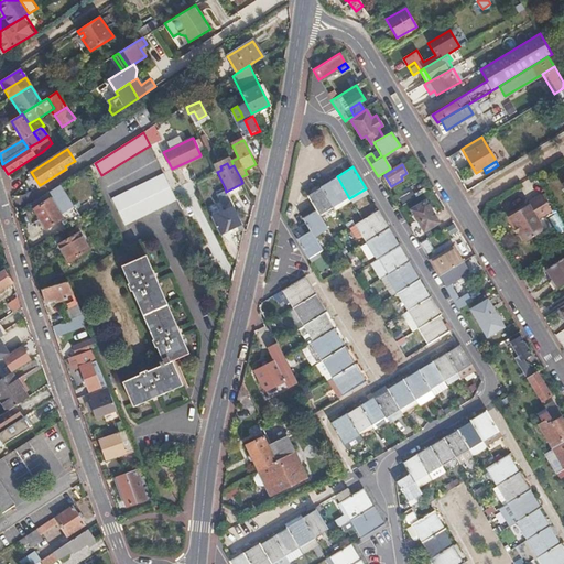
[(176,199),(163,172),(112,197),(125,224),(176,199)]
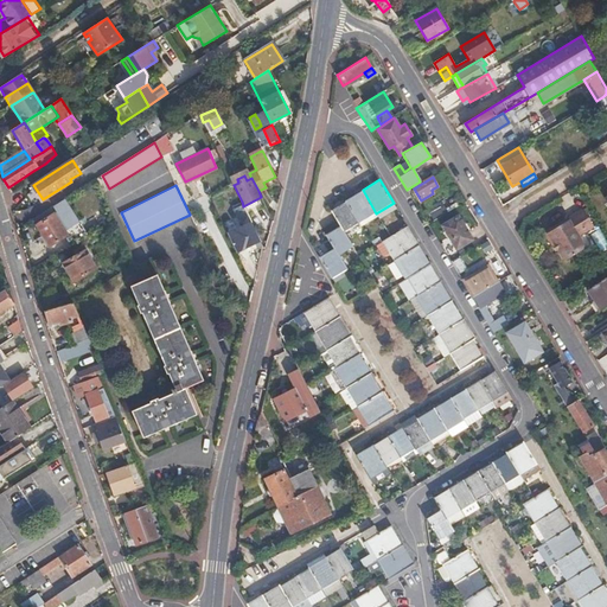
[(346,202),(359,224),(376,213),(363,190),(345,200),(346,202)]
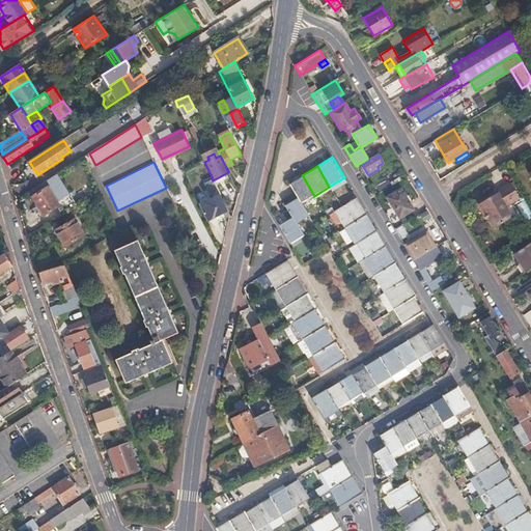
[(389,179),(386,174),(378,180),(381,186),(389,179)]
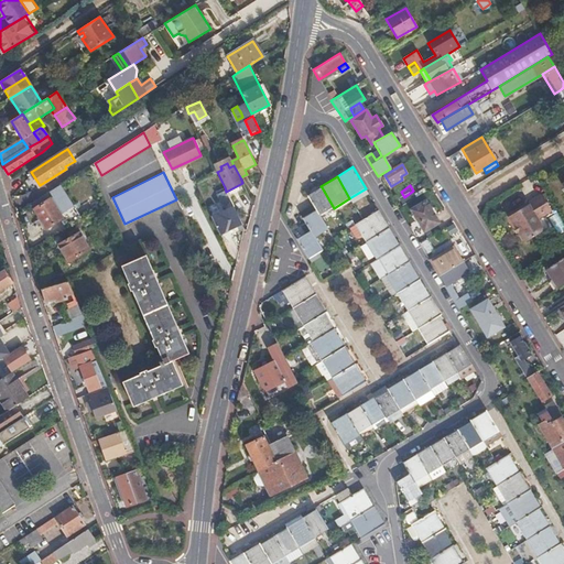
[(320,216),(334,208),(322,187),(308,196),(316,209),(320,216)]
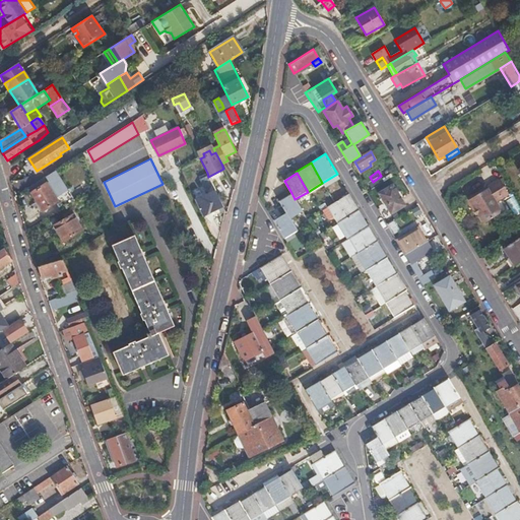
[(60,177),(47,184),(31,194),(43,211),(58,202),(63,210),(75,202),(60,177)]
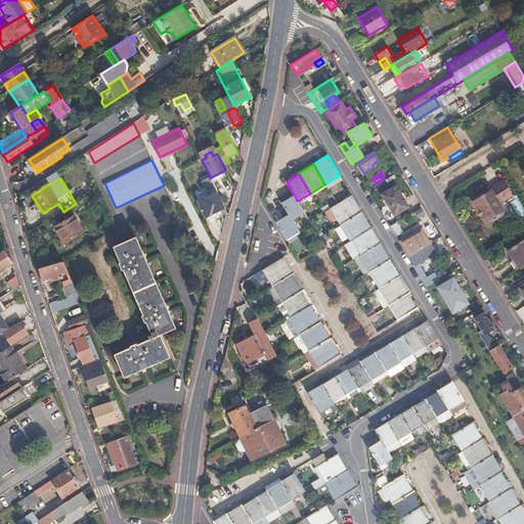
[(213,193),(197,202),(204,218),(222,210),(224,214),(227,213),(210,178),(202,182),(206,190),(208,189),(209,191),(212,190),(213,193)]
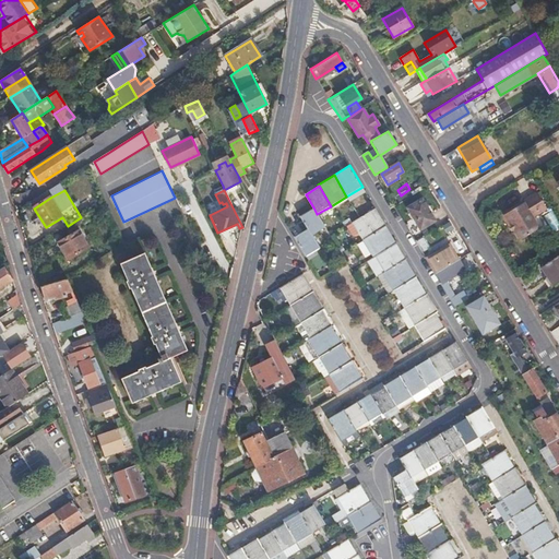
[(501,215),(503,218),(538,195),(537,193),(501,215)]
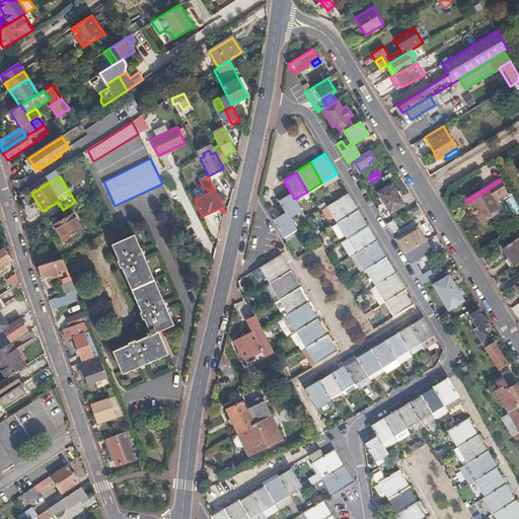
[(500,181),(467,203),(471,210),(473,209),(476,214),(483,224),(500,213),(495,203),(508,195),(500,181)]
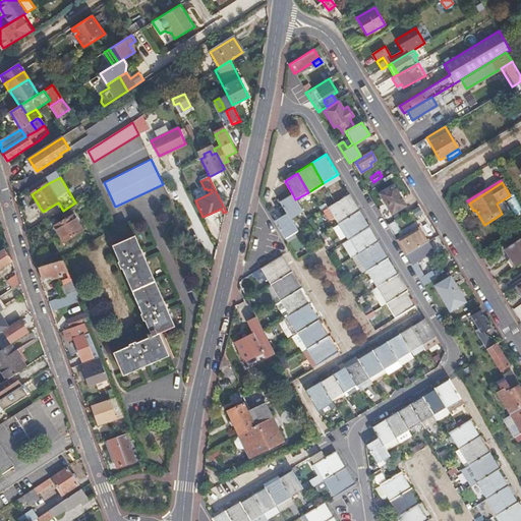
[(323,183),(308,192),(309,194),(325,185),(323,183)]
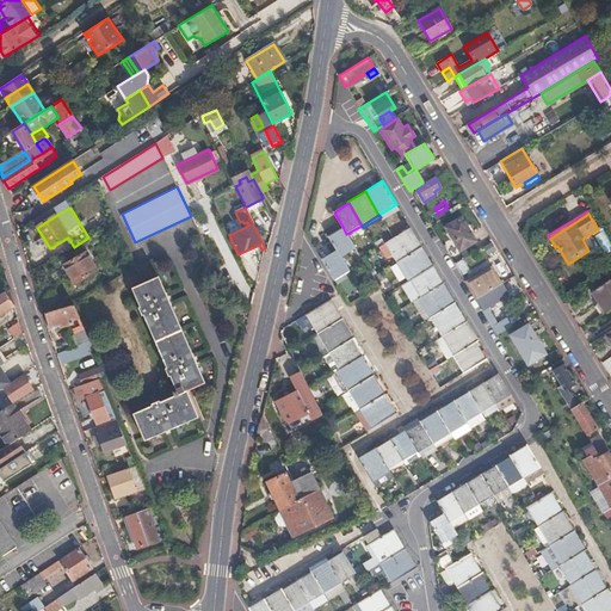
[(475,240),(461,216),(445,226),(460,250),(475,240)]
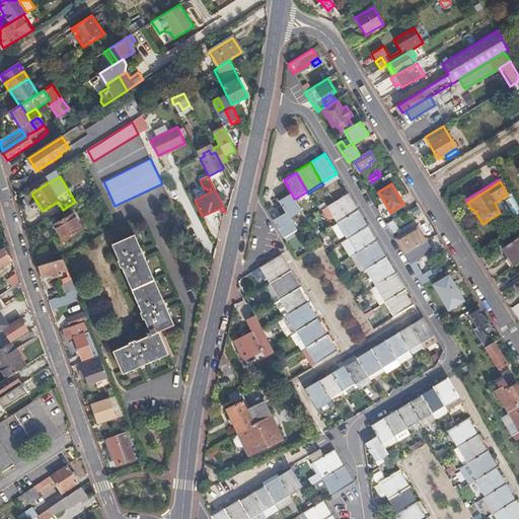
[(290,219),(302,212),(294,199),(291,193),(279,200),(286,212),(290,219)]
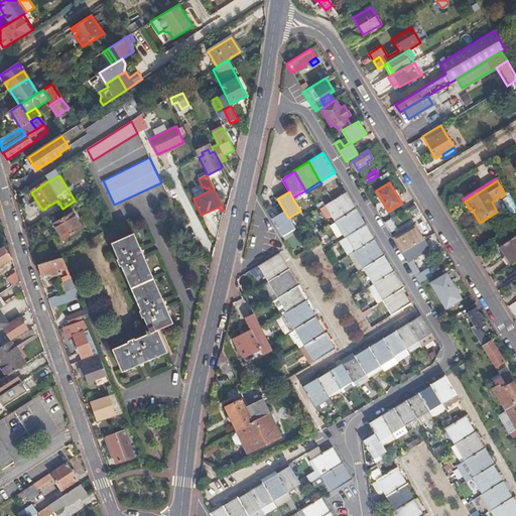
[(325,205),(335,222),(357,209),(347,191),(332,201),(325,205)]
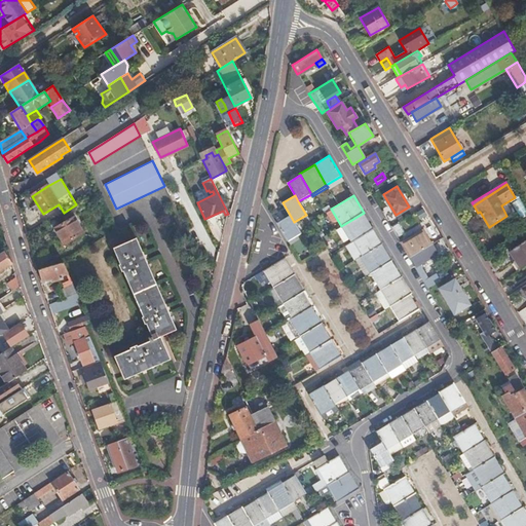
[(518,199),(511,202),(518,214),(524,211),(518,199)]
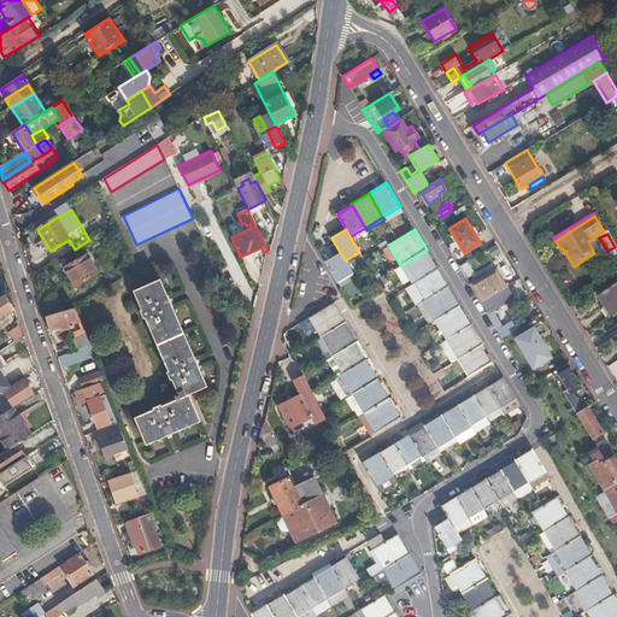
[(427,250),(400,265),(411,285),(412,283),(438,269),(427,250)]
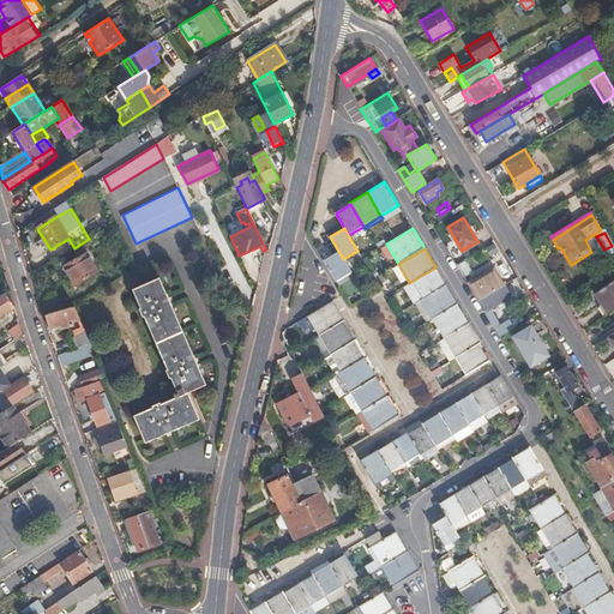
[(353,276),(343,259),(338,251),(323,260),(337,286),(353,276)]
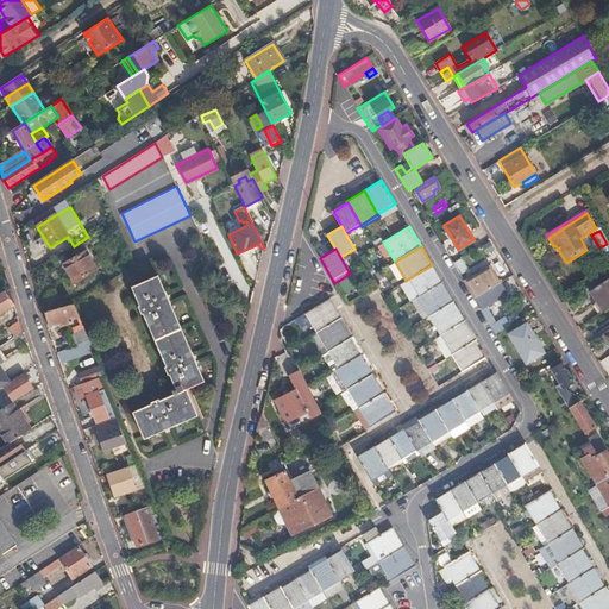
[(98,270),(87,251),(63,264),(74,283),(98,270)]
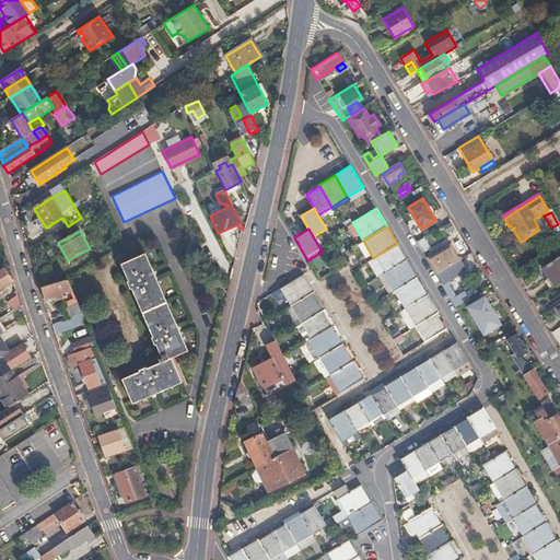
[(397,244),(374,257),(384,273),(407,260),(397,244)]
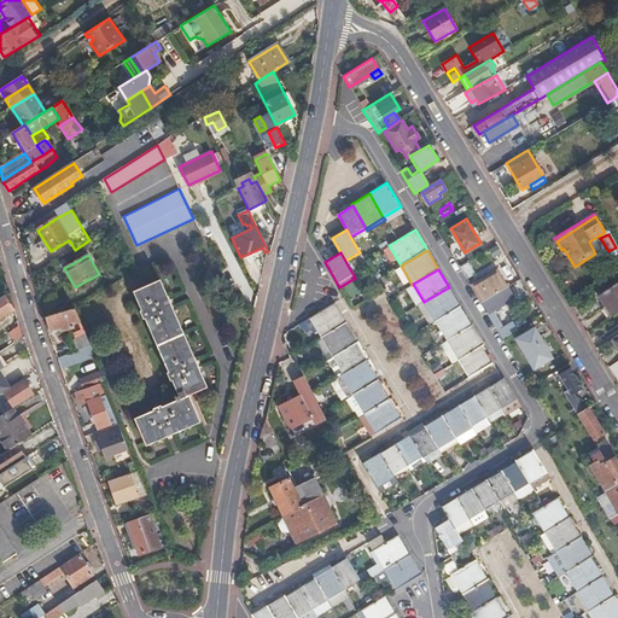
[(497,269),(471,285),(481,302),(507,286),(497,269)]
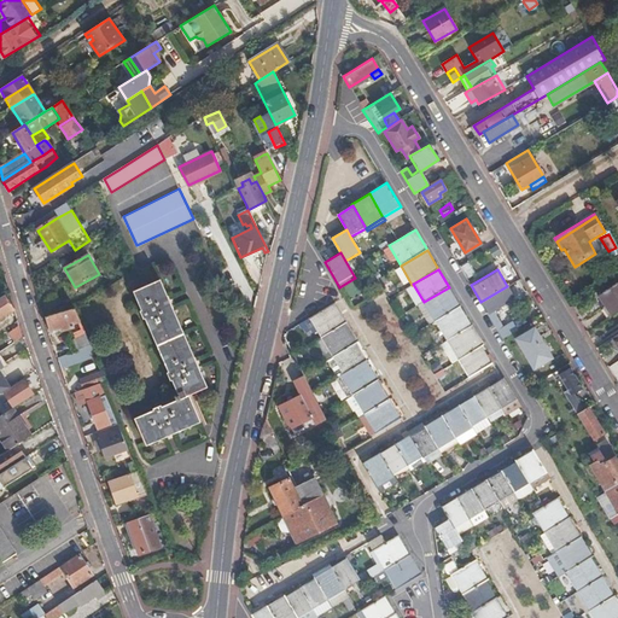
[(217,380),(170,274),(133,291),(178,394),(175,395),(176,398),(134,418),(145,443),(210,415),(198,389),(217,380)]
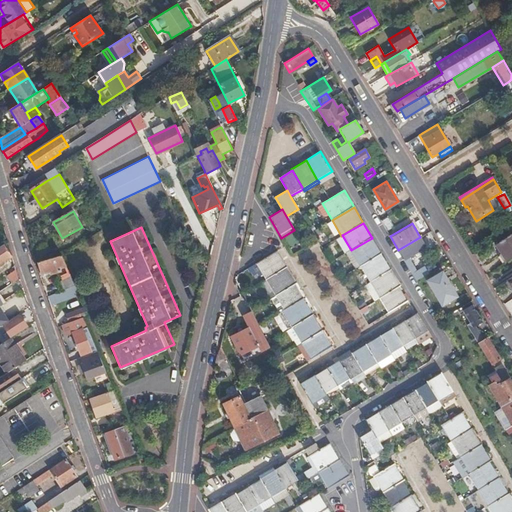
[(281,238),(284,242),(297,235),(294,230),(281,238)]
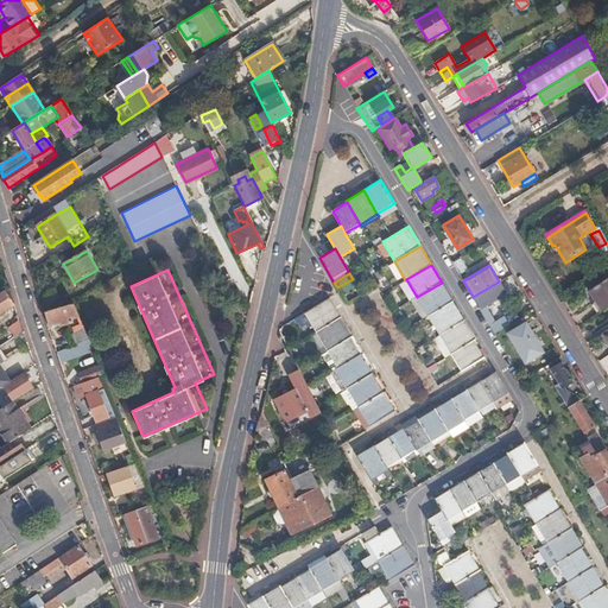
[(607,305),(607,277),(588,291),(595,302),(593,303),(599,312),(607,305)]
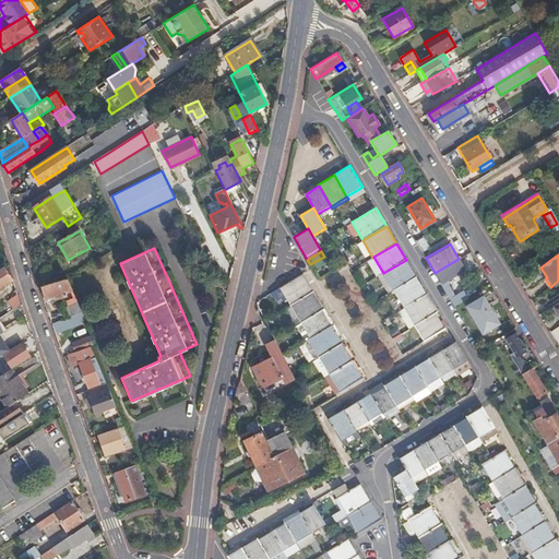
[(465,269),(459,259),(435,273),(443,288),(454,306),(468,298),(464,289),(453,296),(448,286),(447,286),(443,282),(465,269)]
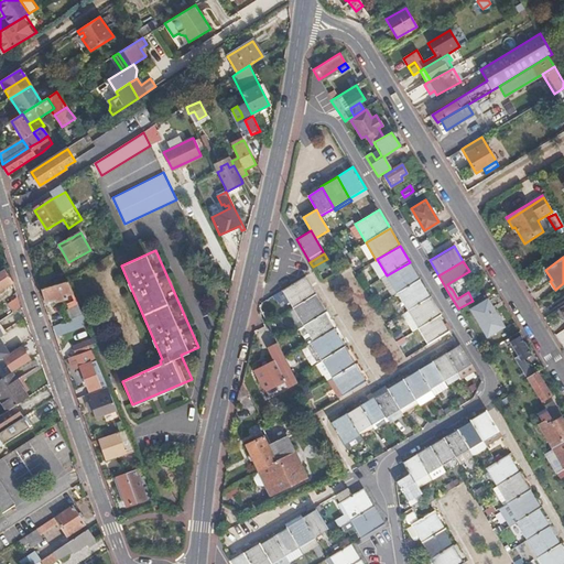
[(387,275),(386,277),(396,293),(420,279),(414,270),(410,262),(387,275)]
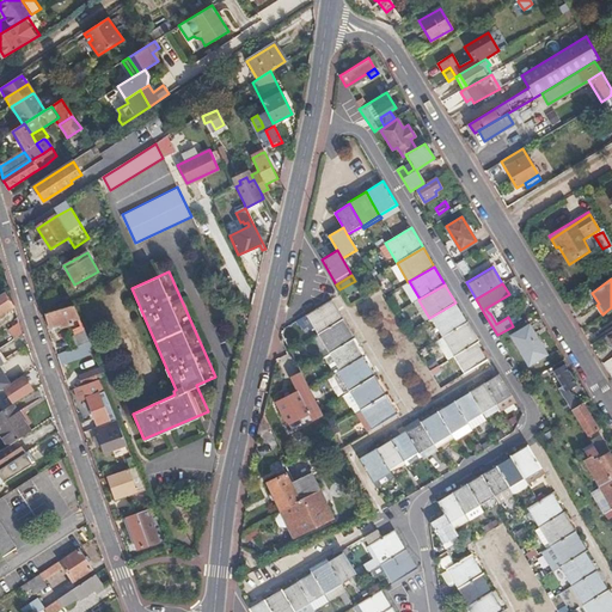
[(0,314),(13,306),(13,305),(5,291),(0,293),(0,314)]
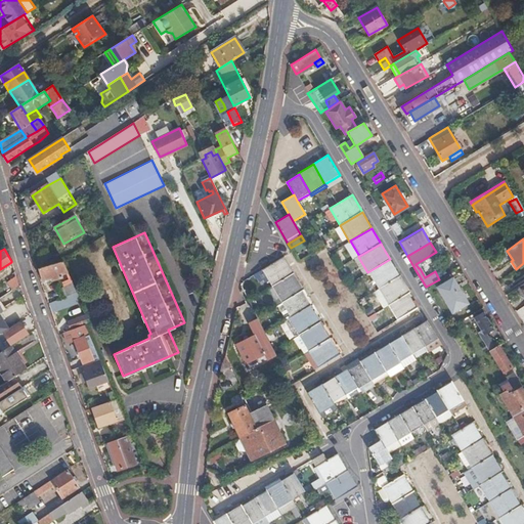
[(282,257),(262,269),(271,286),(293,273),(294,272),(290,266),(289,266),(282,257)]
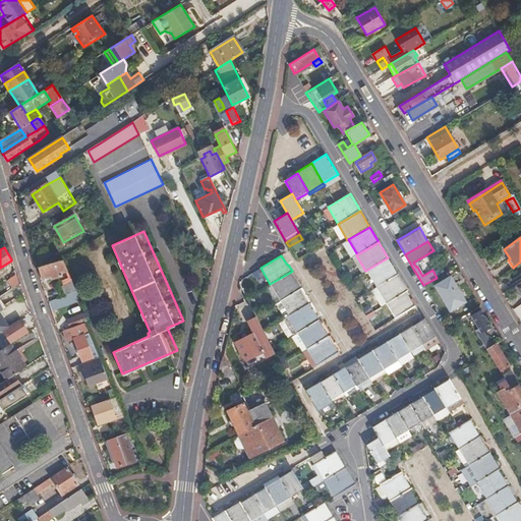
[(398,274),(388,257),(365,271),(375,287),(398,274)]
